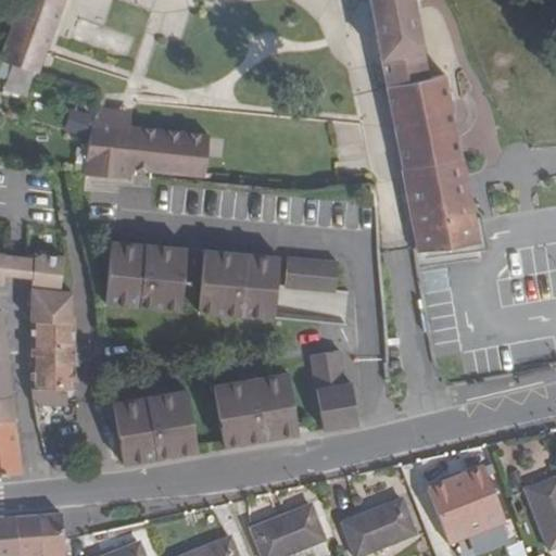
[(34,72),(39,73),(64,0),(21,0),(19,9),(0,60),(13,64),(34,72)]
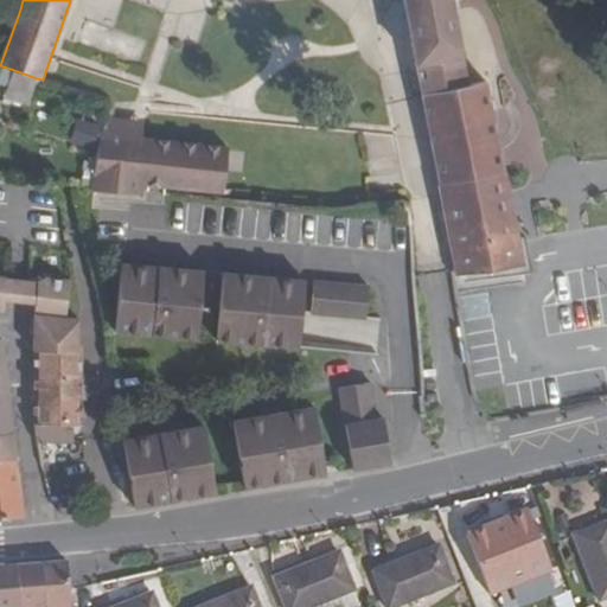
[(423,94),(468,85),(451,0),(404,0),(406,2),(397,4),(391,12),(395,27),(403,32),(411,31),(423,94)]
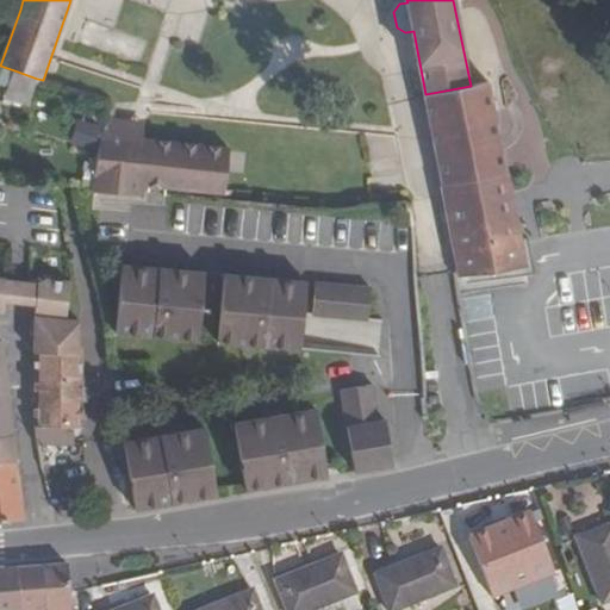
[(37,79),(14,70),(6,98),(29,104),(37,79)]
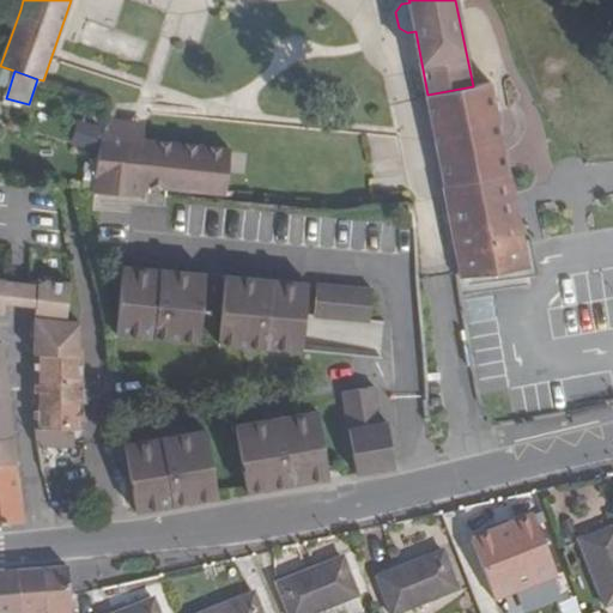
[(473,86),(428,95),(463,278),(528,266),(510,173),(508,173),(491,84),(473,86)]
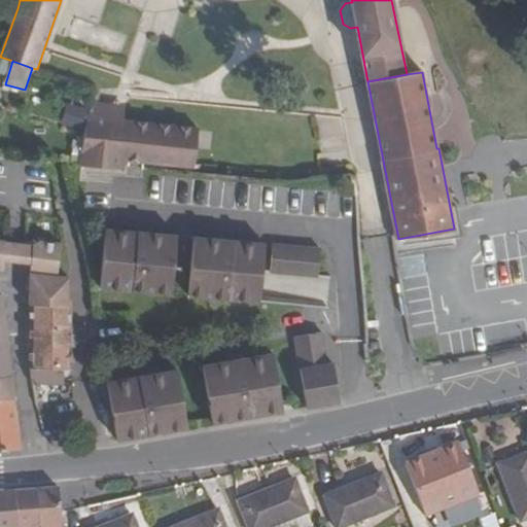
[(93,105),(90,117),(85,136),(82,149),(80,157),(79,166),(124,170),(125,162),(192,169),(197,129),(105,119),(106,106),(93,105)]
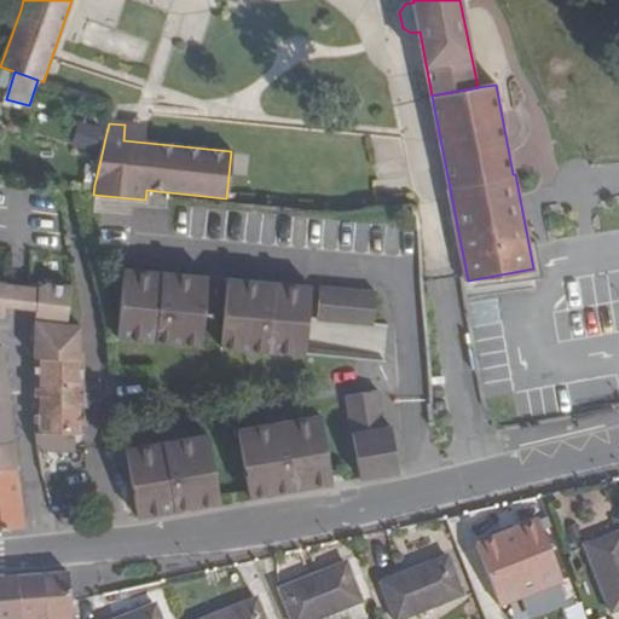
[(97,175),(100,160),(87,156),(84,172),(97,175)]
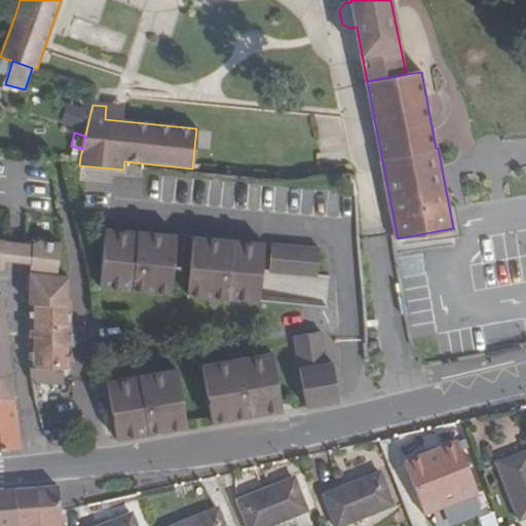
[(47,177),(49,165),(37,164),(36,176),(47,177)]
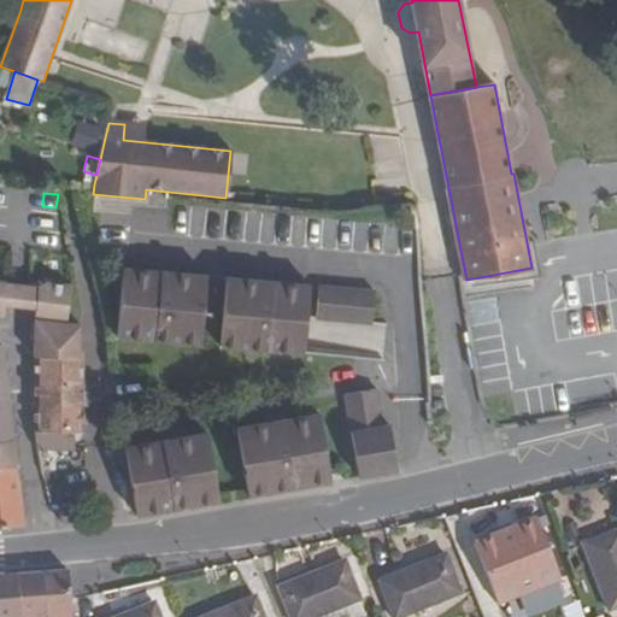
[(215,277),(124,269),(118,338),(207,346),(215,277)]
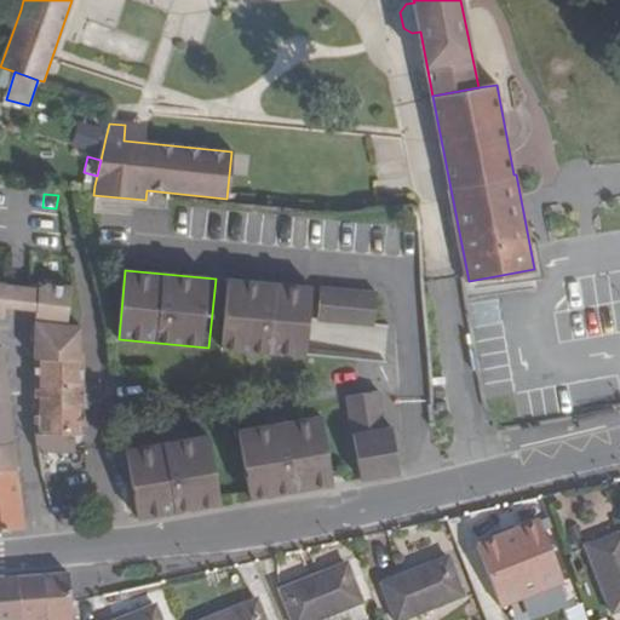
[(237,281),(230,350),(321,359),(327,290),(237,281)]
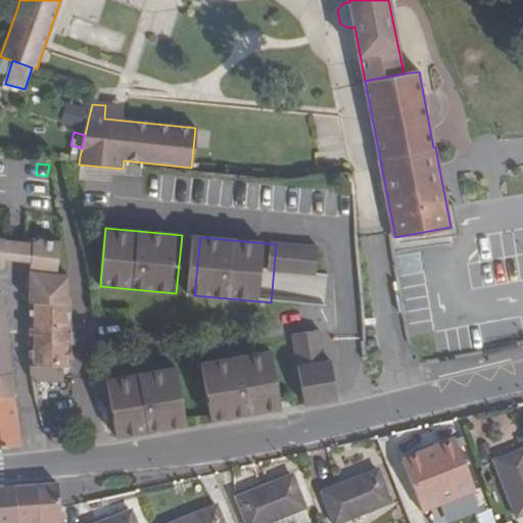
[(0,267),(1,268),(3,258),(11,259),(13,241),(0,239),(0,267)]
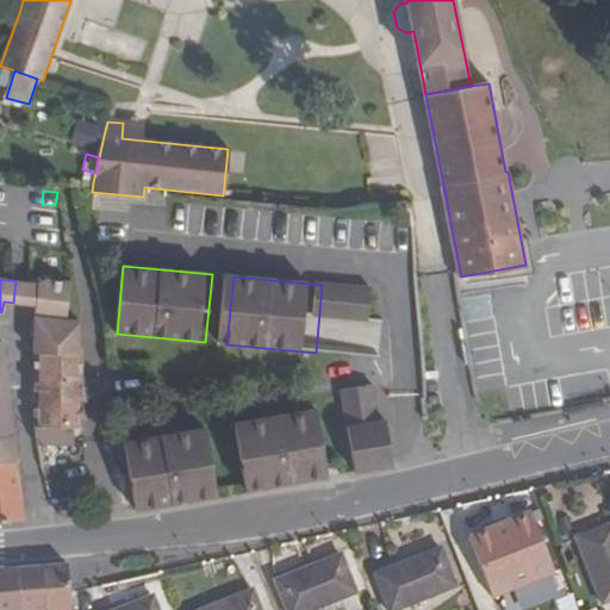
[(78,354),(79,321),(66,318),(70,284),(44,280),(43,286),(26,284),(24,304),(35,305),(33,315),(35,315),(35,373),(80,372),(80,355),(78,354)]
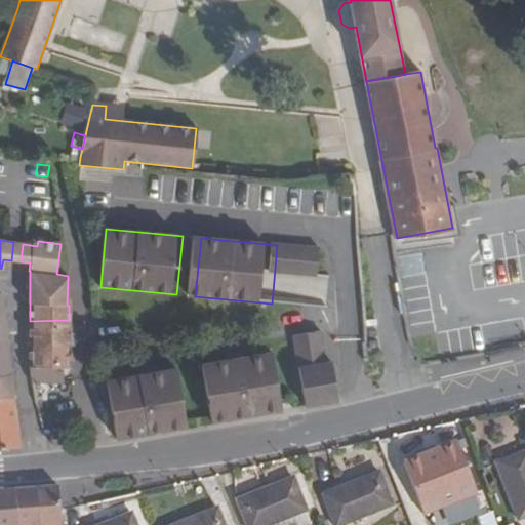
[(23,244),(13,242),(11,260),(21,261),(23,244)]
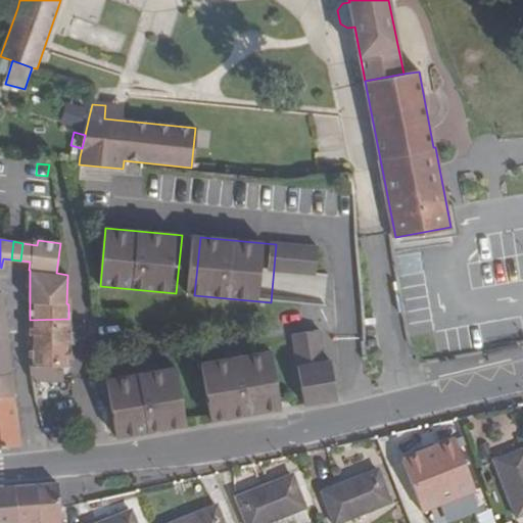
[(333,277),(335,249),(284,245),(282,272),(333,277)]
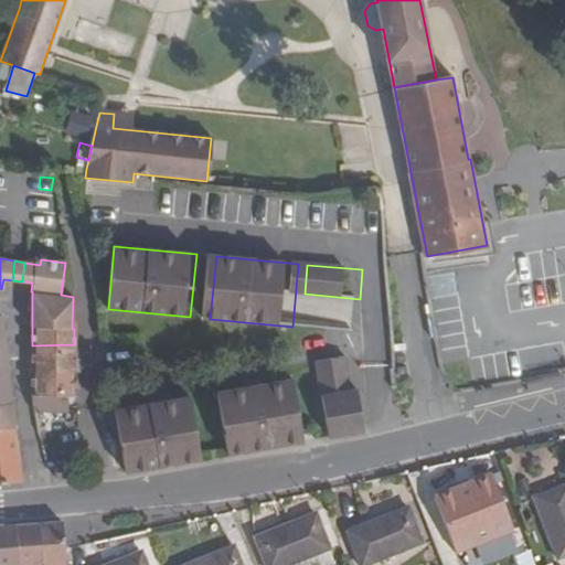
[(0,403),(11,403),(1,318),(0,318),(0,403)]
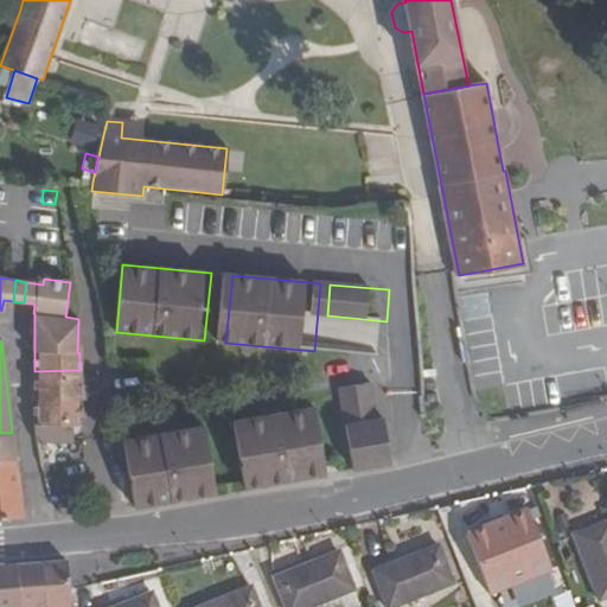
[(34,371),(36,397),(81,396),(80,370),(34,371)]
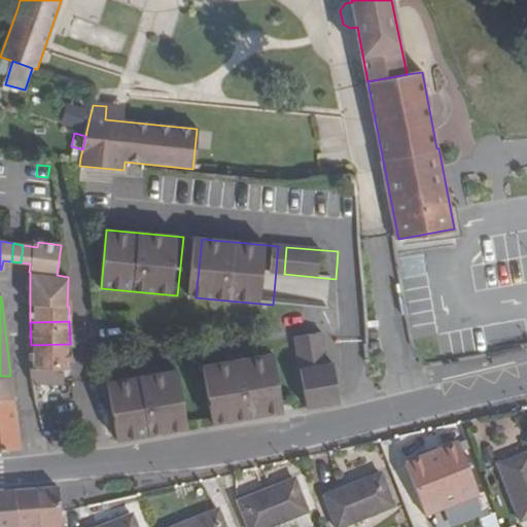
[(307,407),(341,401),(335,362),(328,363),(323,331),(295,336),(307,407)]
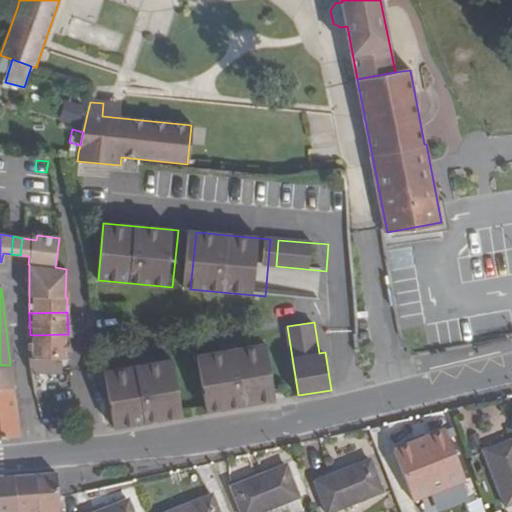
[(68,334),(30,335),(31,375),(60,374),(60,359),(69,359),(68,334)]
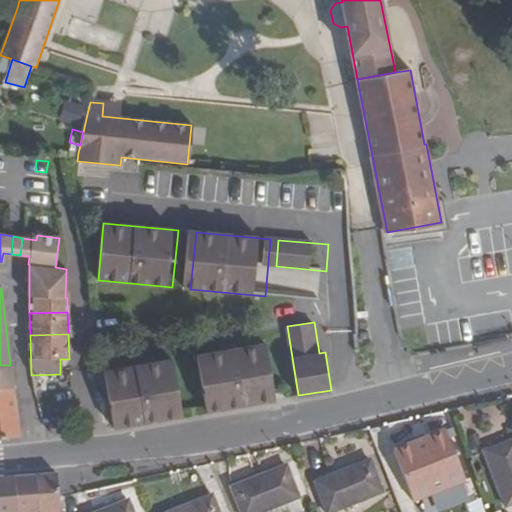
[(207,410),(275,399),(267,343),(198,354),(207,410)]
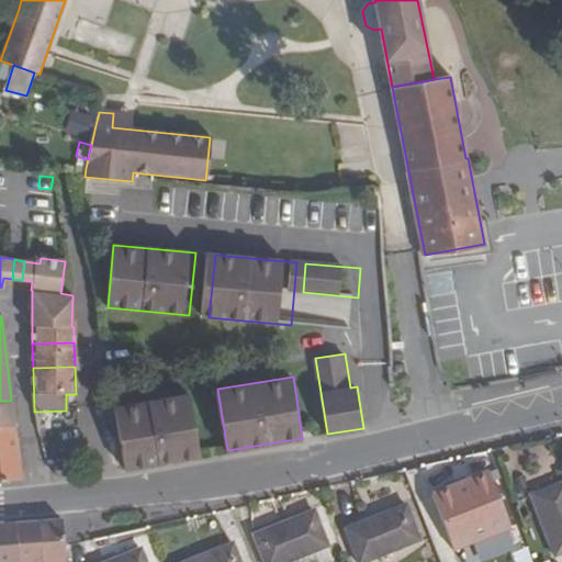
[(124,467),(200,454),(190,393),(114,405),(124,467)]
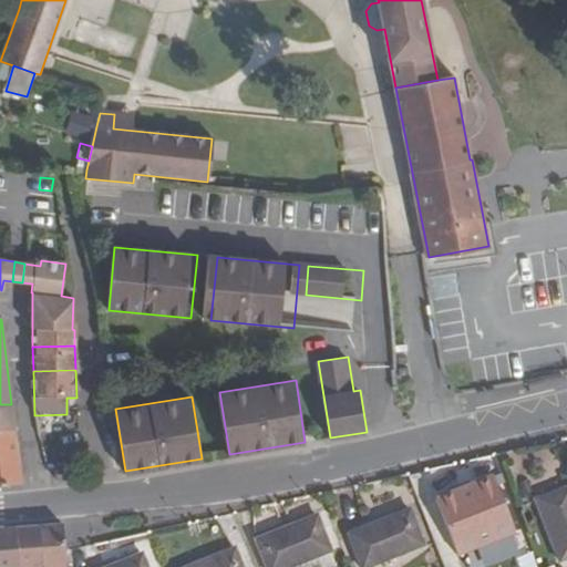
[(0,430),(14,429),(11,404),(0,404),(0,430)]
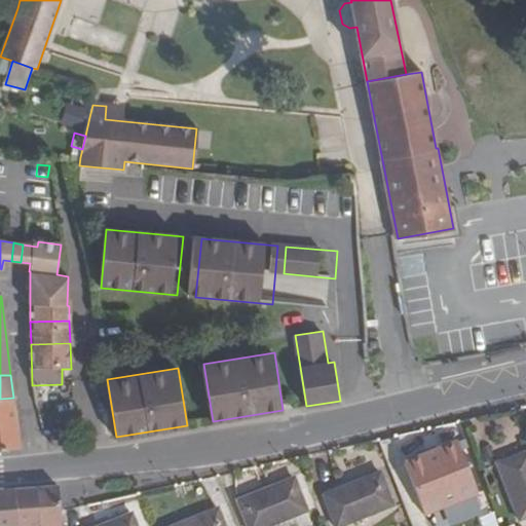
[(13,398),(0,399),(0,450),(20,449),(13,398)]
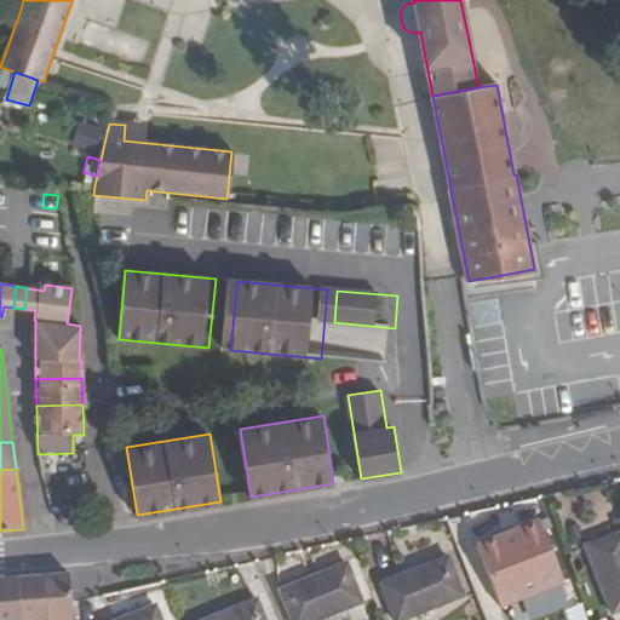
[(72,526),(85,523),(84,511),(59,515),(61,526),(72,526)]
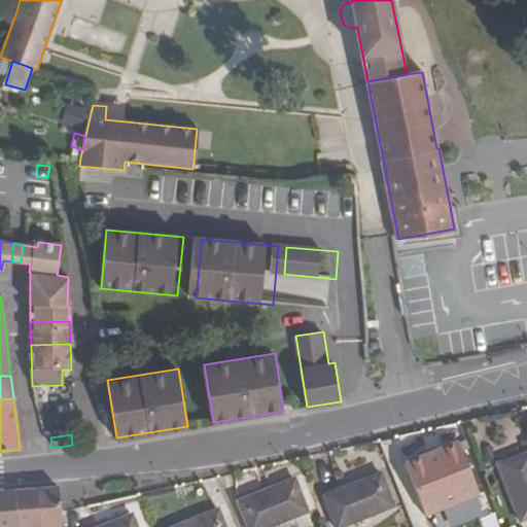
[(456,444),(400,466),(413,498),(469,476),(456,444)]
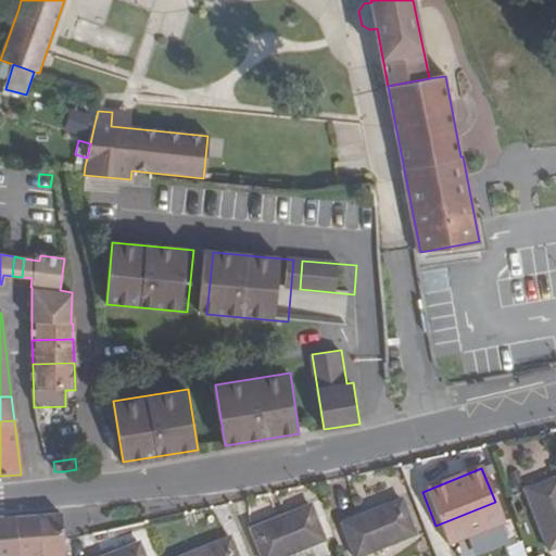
[(555,478),(526,490),(550,551),(555,547),(555,478)]
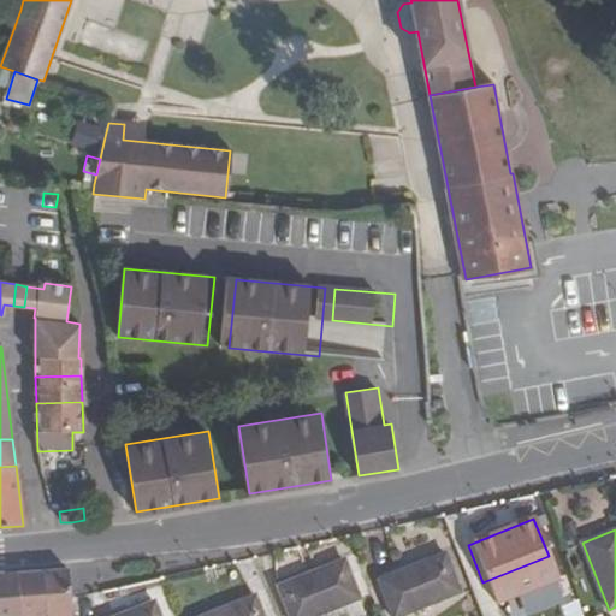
[(445,555),(379,580),(394,615),(397,615),(460,592),(445,555)]
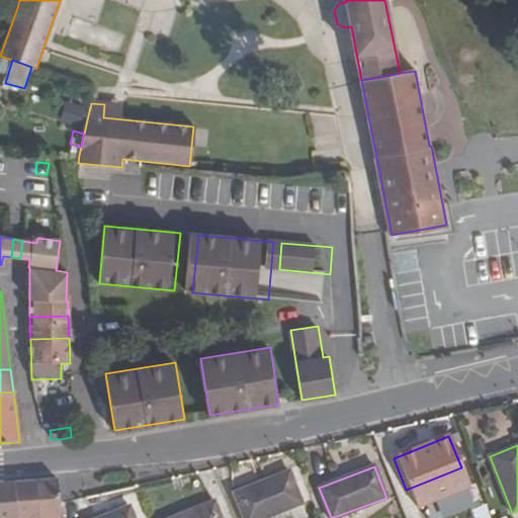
[(289,471),(235,494),(244,517),(263,517),(266,517),(303,503),(289,471)]
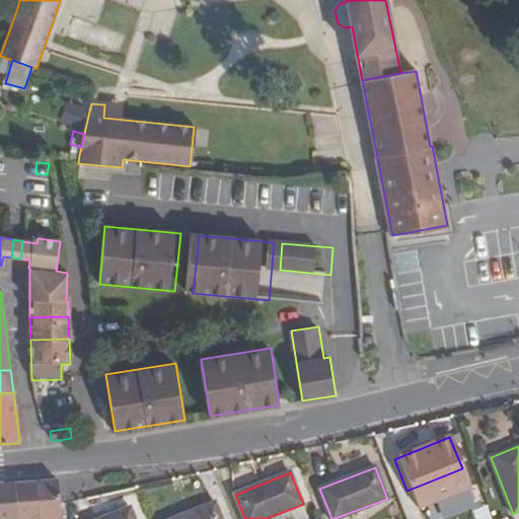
[(35,486),(39,518),(60,518),(60,505),(58,484),(35,486)]
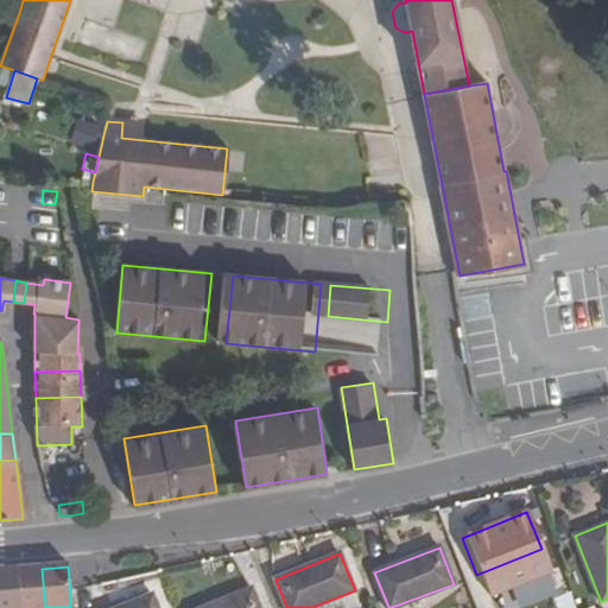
[(45,607),(42,569),(16,571),(19,607),(45,607)]
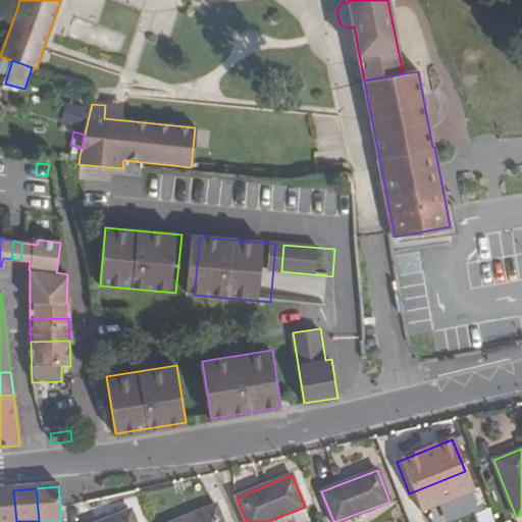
[(0,521),(16,521),(13,490),(0,490),(0,521)]
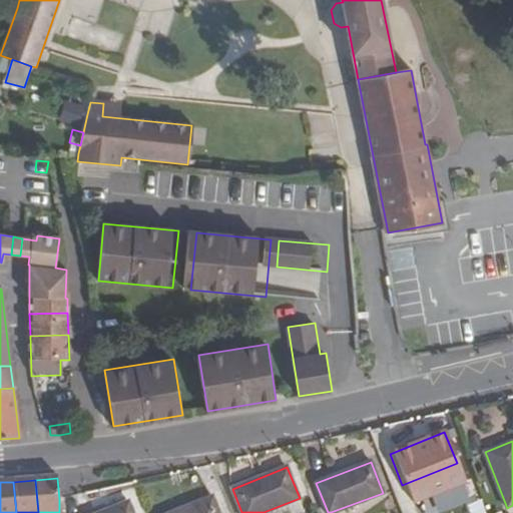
[(218,512),(212,497),(173,512),(218,512)]
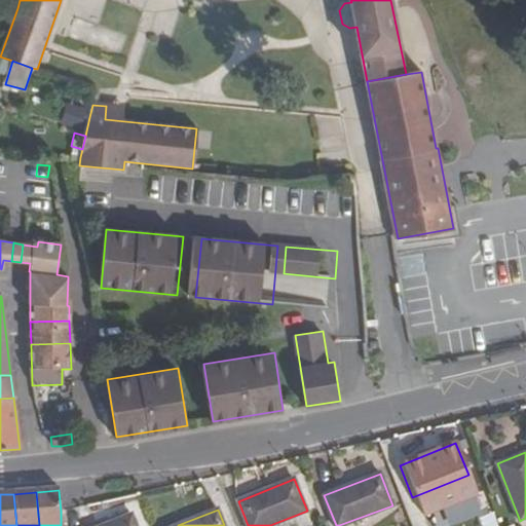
[(305,525),(312,523),(307,511),(270,525),(305,525)]
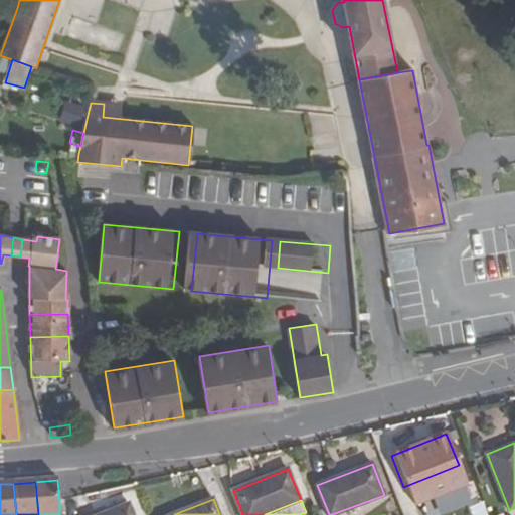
[(133,514),(129,504),(101,514),(133,514)]
